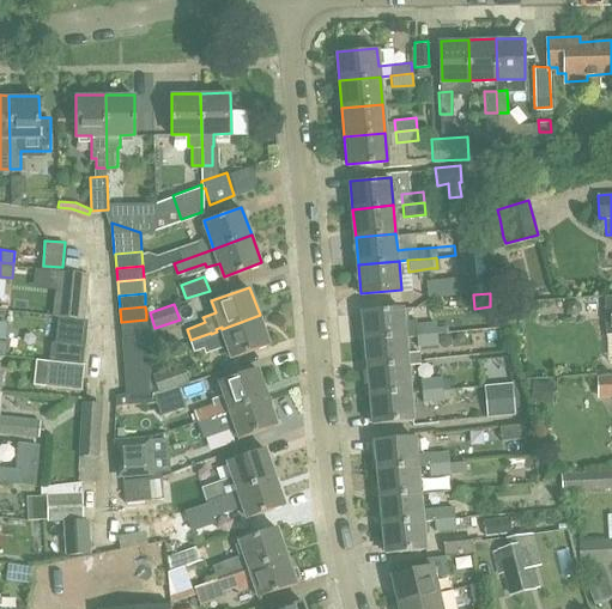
[(404,334),(437,332),(447,330),(446,326),(443,326),(436,327),(436,321),(417,322),(416,318),(403,320),(401,306),(361,310),(363,339),(404,334)]
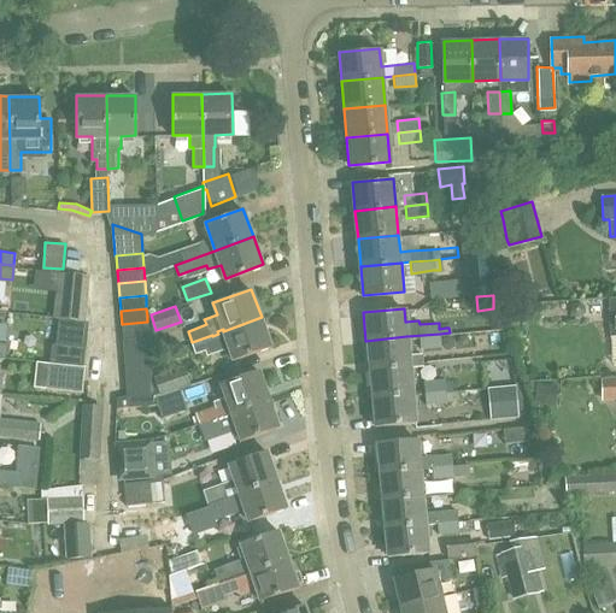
[(271,345),(262,317),(223,331),(223,329),(217,331),(218,334),(212,336),(212,335),(192,342),(193,343),(195,351),(204,347),(206,353),(228,346),(233,359),(271,345)]
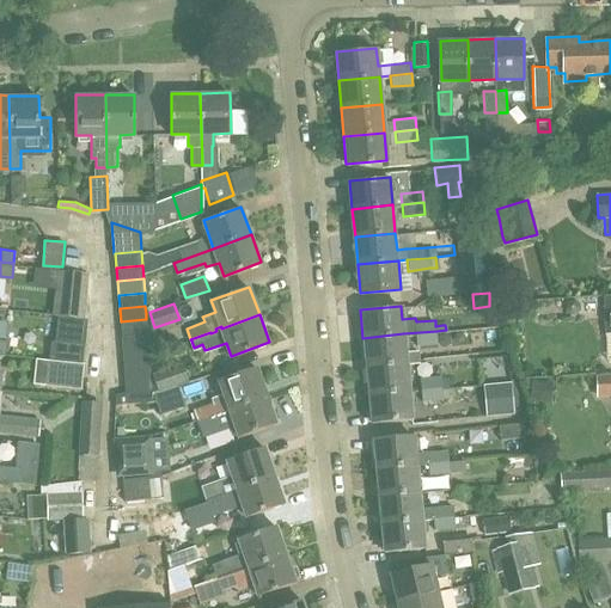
[(146,319),(121,321),(122,336),(147,333),(146,319)]
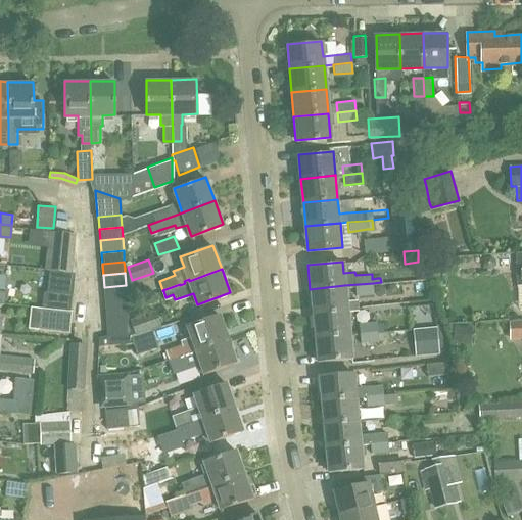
[(419,290),(419,282),(395,281),(394,291),(408,291),(408,305),(439,306),(439,291),(419,290)]
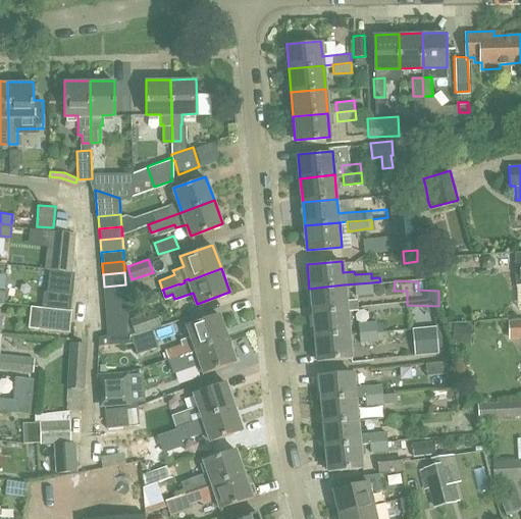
[(354,284),(355,294),(372,293),(371,282),(354,284)]
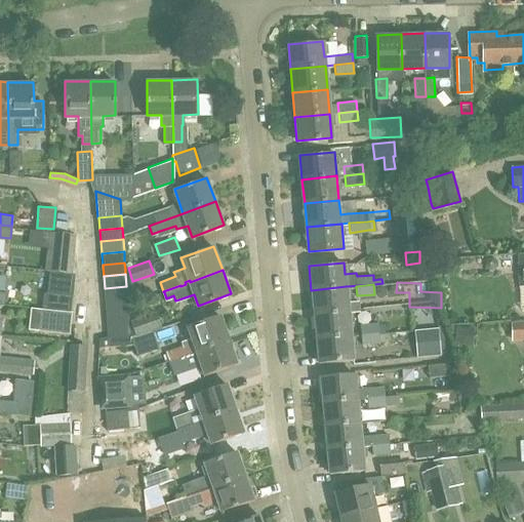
[(126,286),(105,288),(105,299),(127,297),(126,286)]
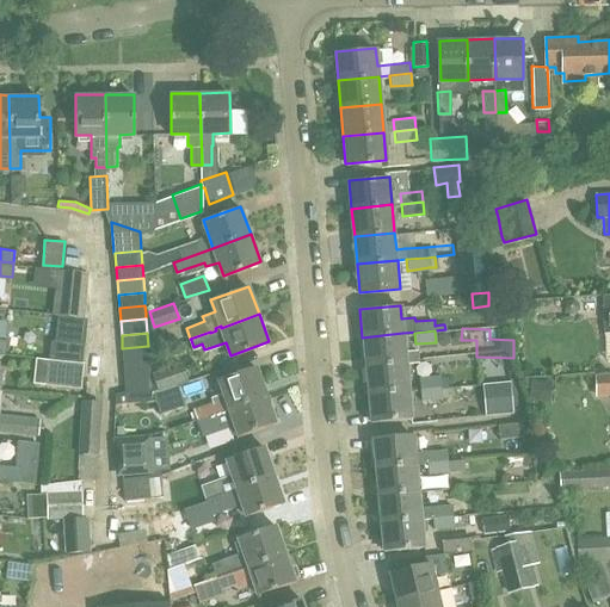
[(405,361),(405,363),(418,361),(417,348),(404,350),(402,339),(402,333),(362,338),(365,365),(405,361)]
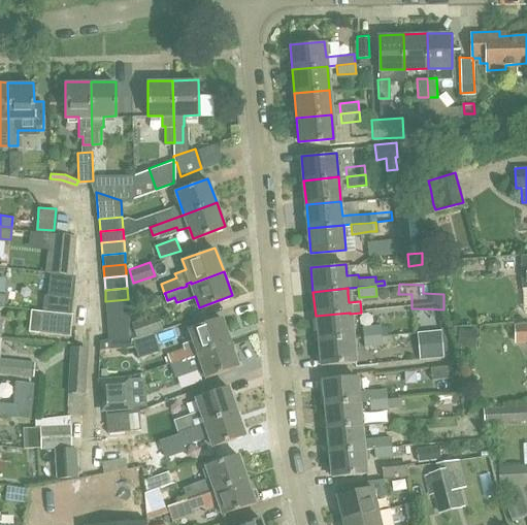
[(44,294),(42,309),(70,313),(72,296),(48,294),(44,294)]
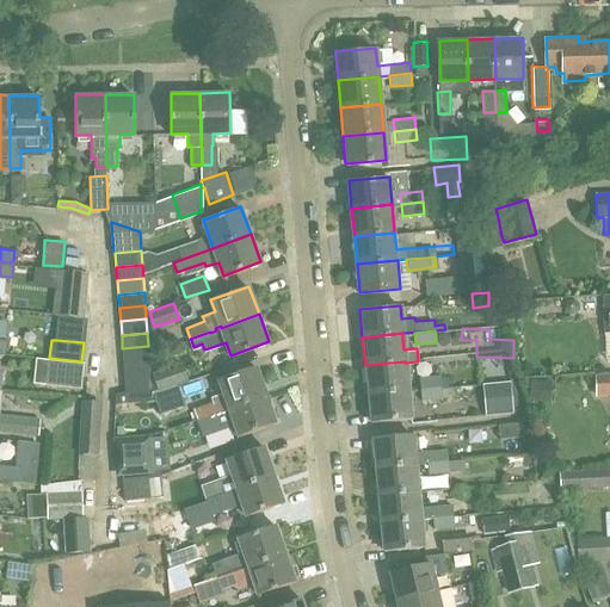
[(149,360),(148,351),(148,346),(122,348),(123,361),(149,360)]
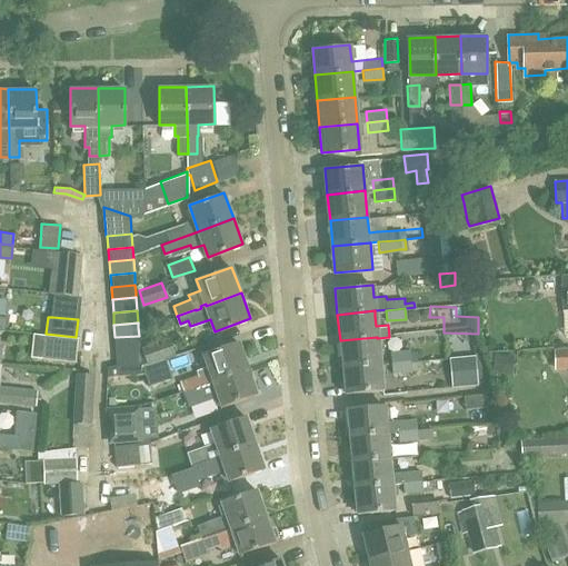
[(76,337),(46,334),(45,334),(42,358),(75,361),(77,337),(76,337)]
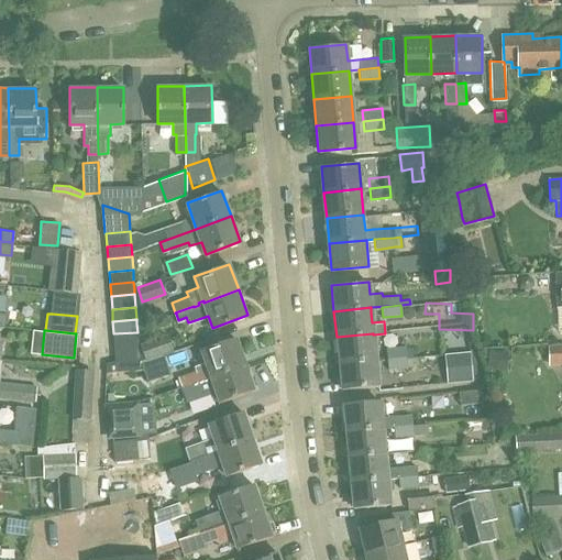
[(138,332),(113,333),(114,347),(139,344),(138,332)]
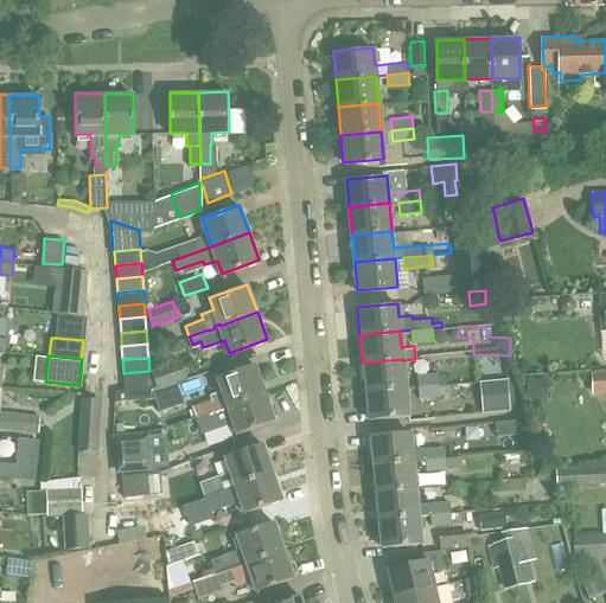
[(157,387),(177,380),(186,377),(180,359),(151,370),(157,387)]
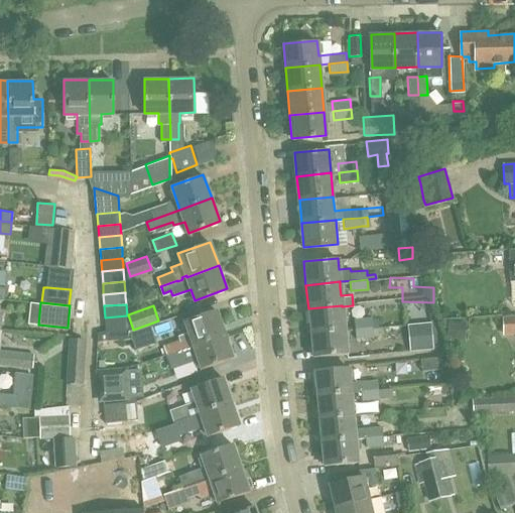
[(342,305),(308,308),(310,333),(344,329),(342,306),(342,305)]
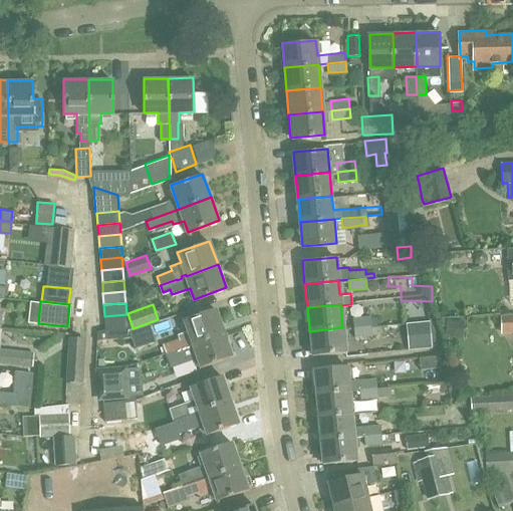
[(192,343),(224,332),(215,307),(183,319),(187,329),(177,333),(179,337),(162,343),(166,352),(183,346),(184,347),(188,346),(187,343),(191,342),(192,343)]
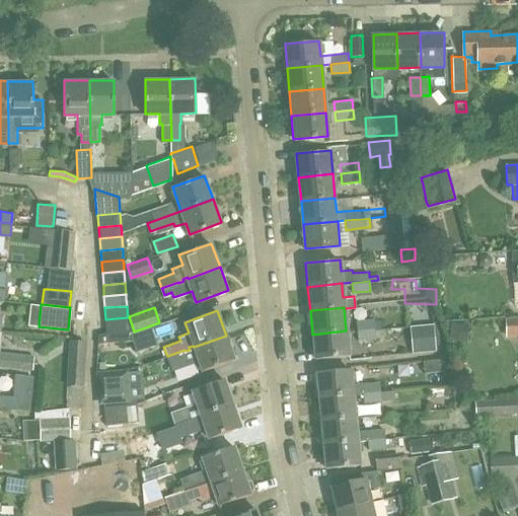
[(505,336),(517,335),(517,316),(504,317),(505,336)]
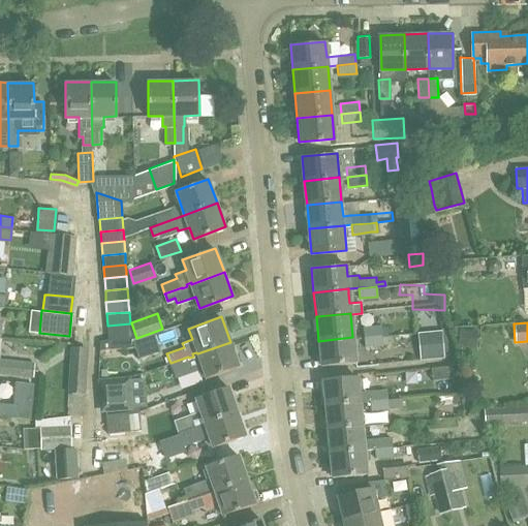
[(130,323),(107,326),(109,337),(111,337),(119,337),(131,336),(130,323)]
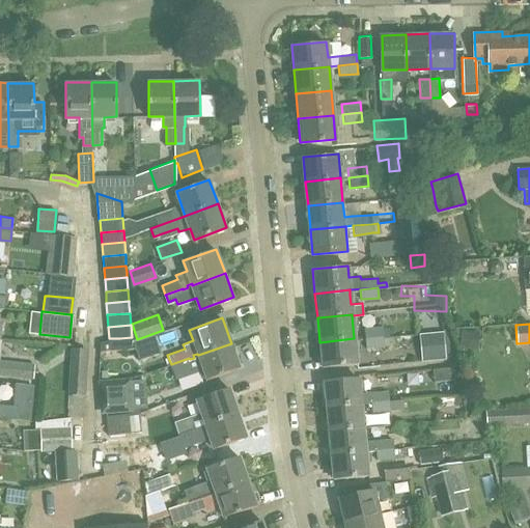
[(363,328),(364,337),(383,336),(382,326),(363,328)]
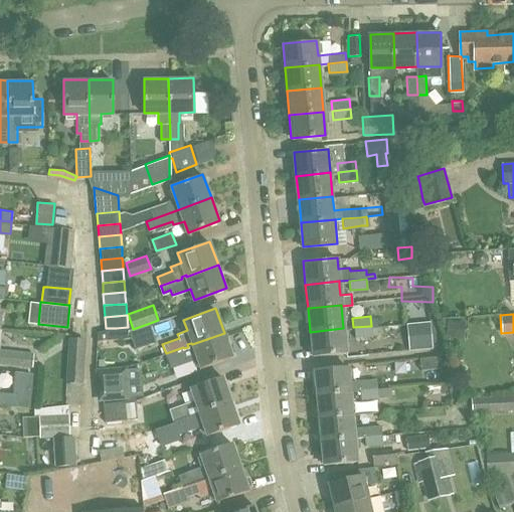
[(432,346),(429,321),(406,323),(409,348),(432,346)]
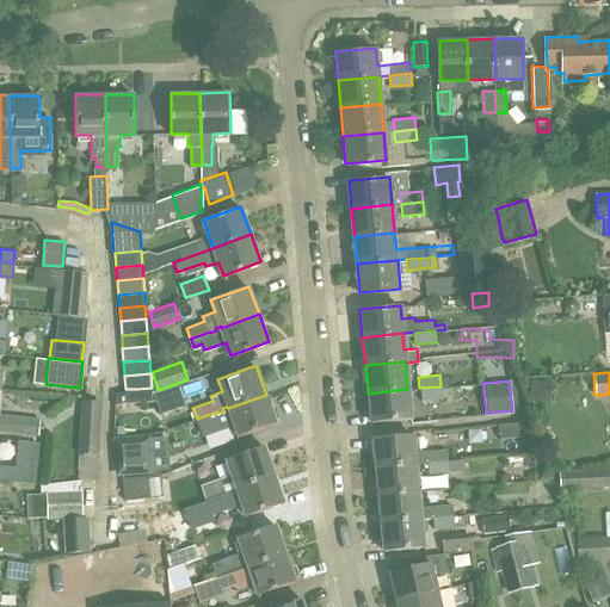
[(178,384),(178,383),(158,390),(152,392),(152,388),(137,389),(139,401),(155,398),(160,413),(185,403),(178,384)]
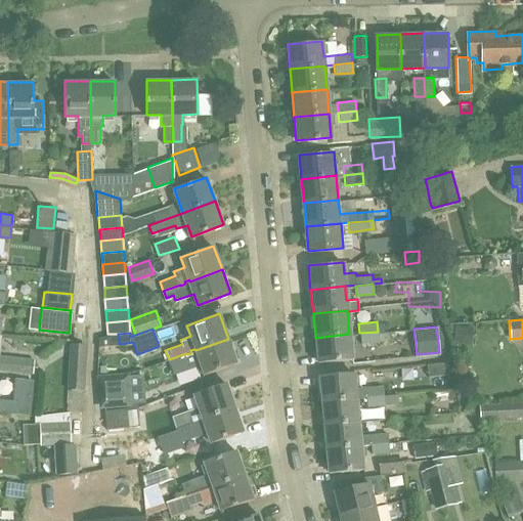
[(379,341),(378,332),(359,333),(360,342),(379,341)]
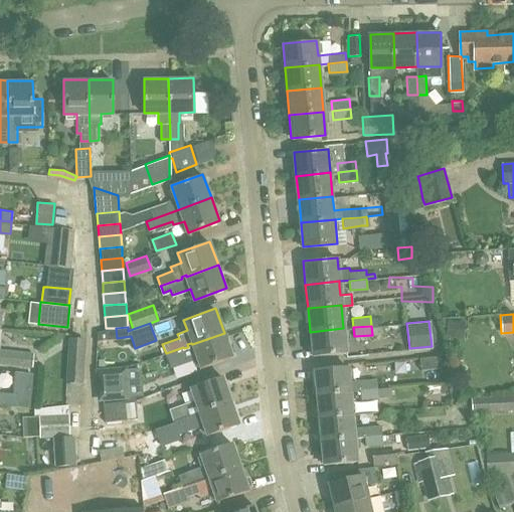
[(97,331),(96,340),(109,339),(108,328),(106,328),(97,331)]
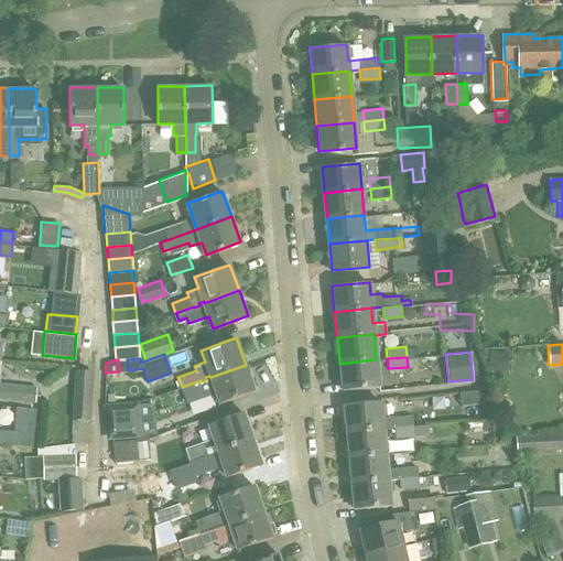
[(379,386),(376,359),(339,364),(342,389),(379,386)]
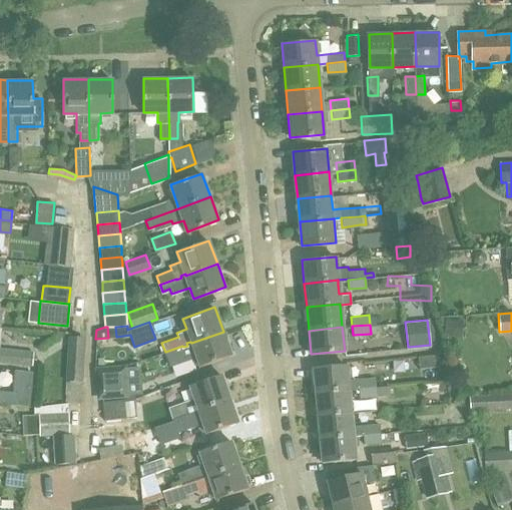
[(182,346),(165,352),(168,360),(194,351),(199,366),(231,354),(223,332),(191,343),(190,342),(186,343),(187,346),(183,347),(182,346)]
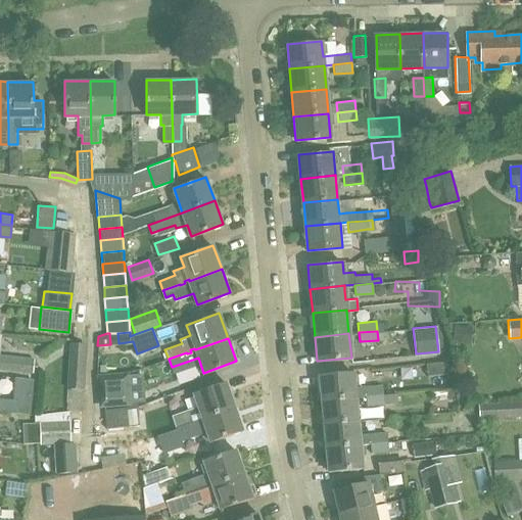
[(86,343),(68,342),(66,387),(83,388),(86,343)]
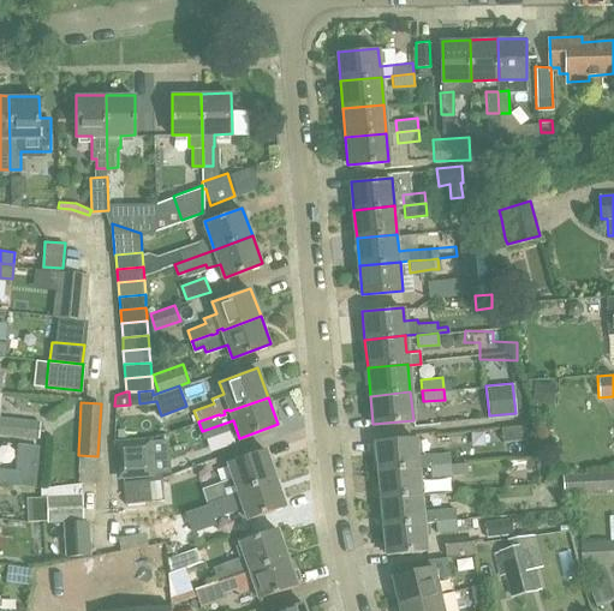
[(0,432),(40,437),(41,426),(0,421),(0,432)]
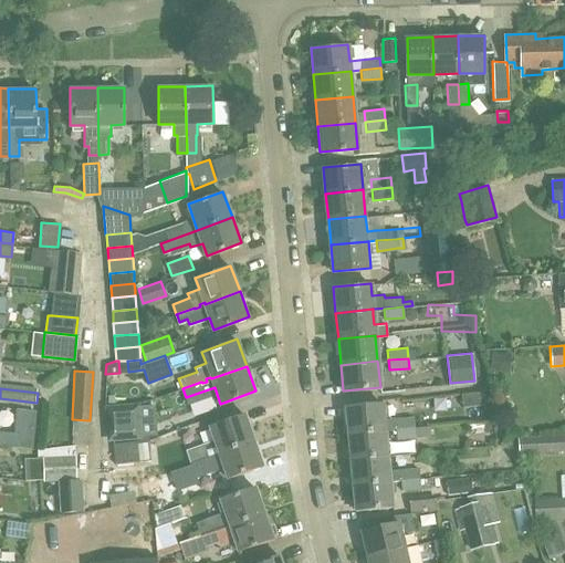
[(484,403),(483,389),(460,392),(461,405),(484,403)]
